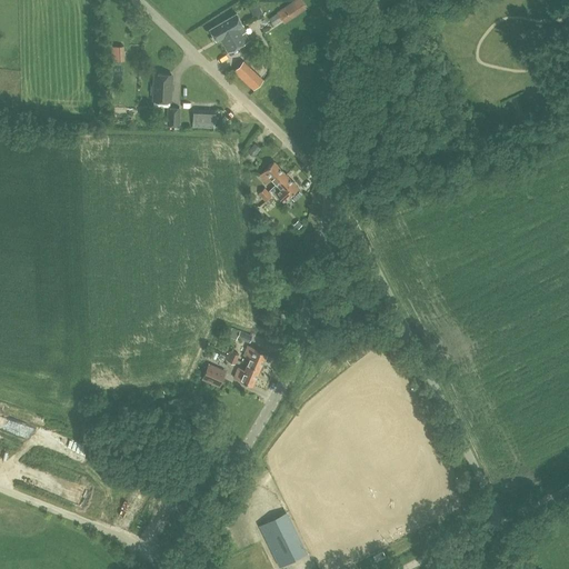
[(285,22),(306,8),(300,0),(295,0),(278,12),(285,22)]
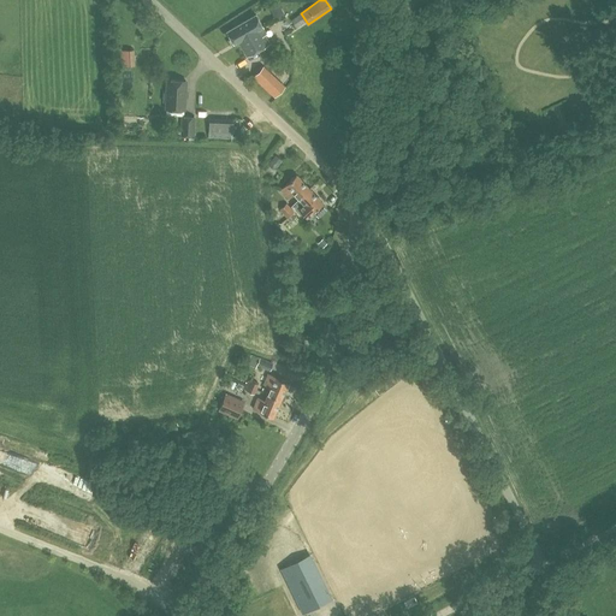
[(282,7),(278,1),(268,6),(272,13),(282,7)]
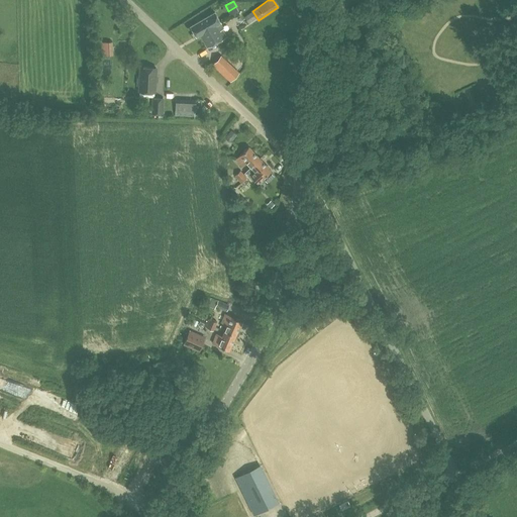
[(226,36),(219,23),(221,22),(215,12),(190,26),(197,36),(200,34),(207,47),(226,36)]
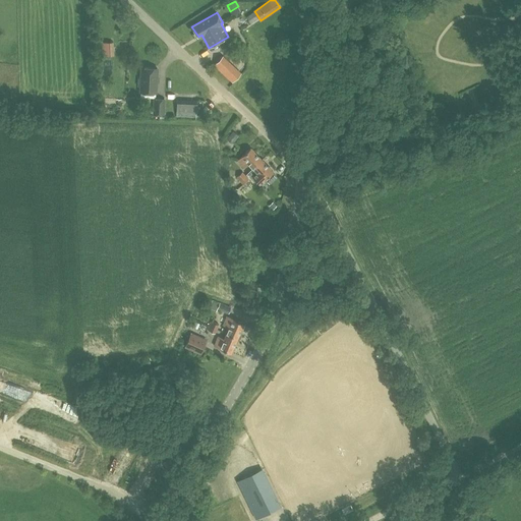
[(118,14),(113,20),(120,25),(124,20),(118,14)]
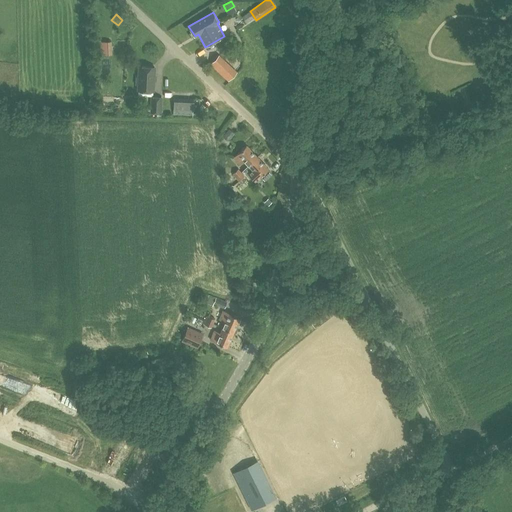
[(104,52),(113,52),(112,37),(103,38),(104,52)]
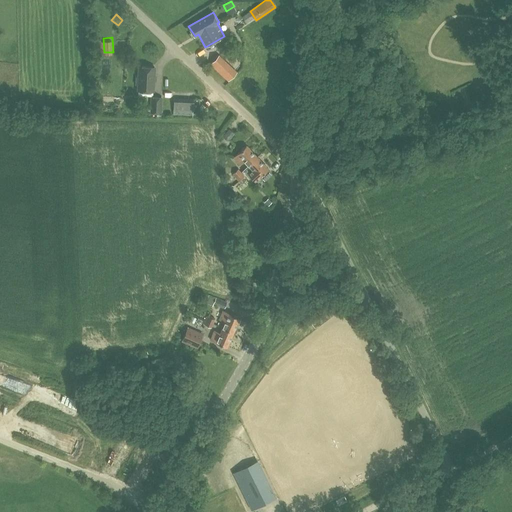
[(218,56),(211,64),(228,80),(235,73),(218,56)]
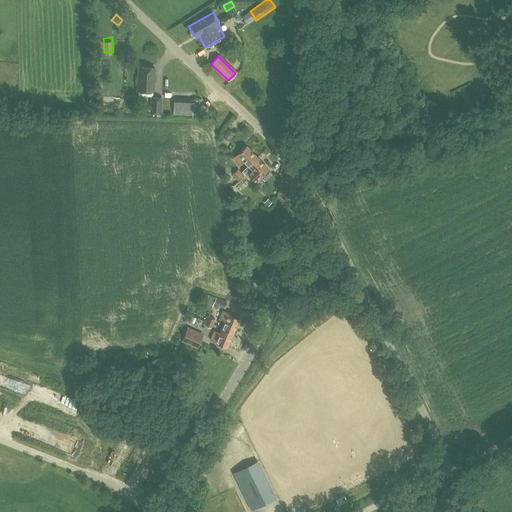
[(153,91),(155,67),(139,66),(139,77),(137,77),(137,84),(138,84),(138,90),(153,91)]
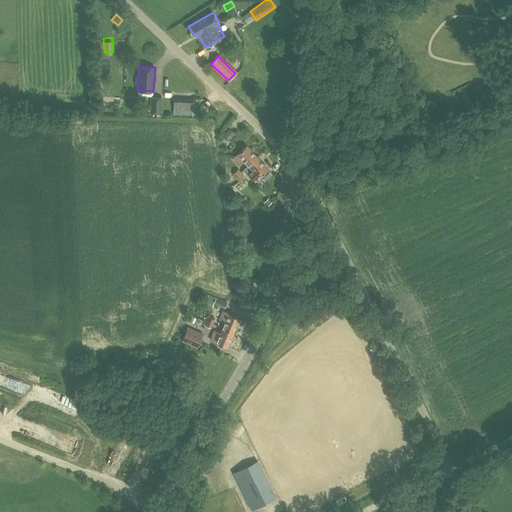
[(162,113),(163,96),(151,96),(150,113),(162,113)]
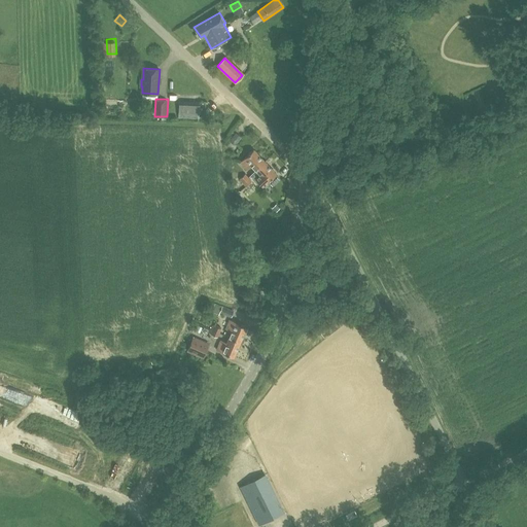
[(199,116),(200,102),(179,101),(178,115),(199,116)]
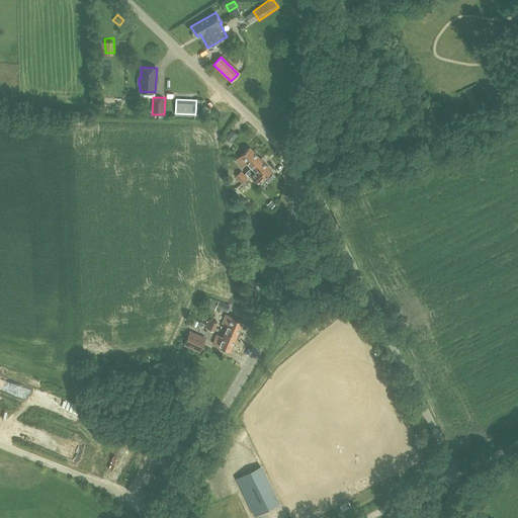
[(237,135),(232,131),(226,139),(231,144),(237,135)]
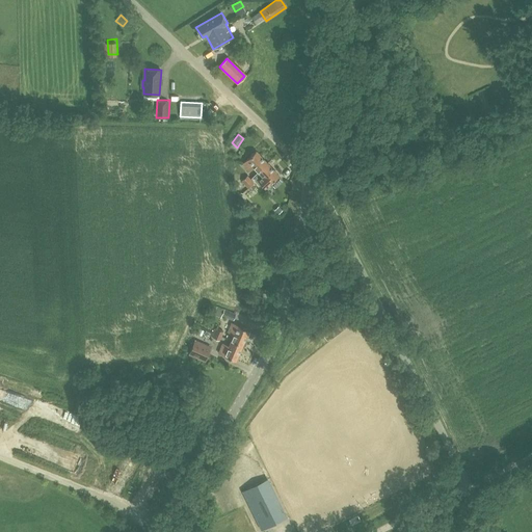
[(259,171),(267,163),(256,151),(242,163),(249,171),(255,167),(259,171)]
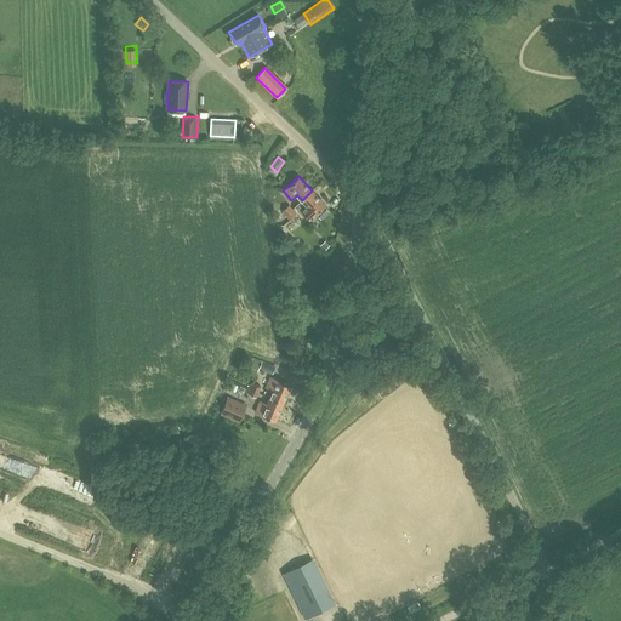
[(302,200),(294,208),(302,216),(305,214),(309,220),(315,214),(322,220),(330,210),(325,205),(325,204),(312,191),(302,200)]
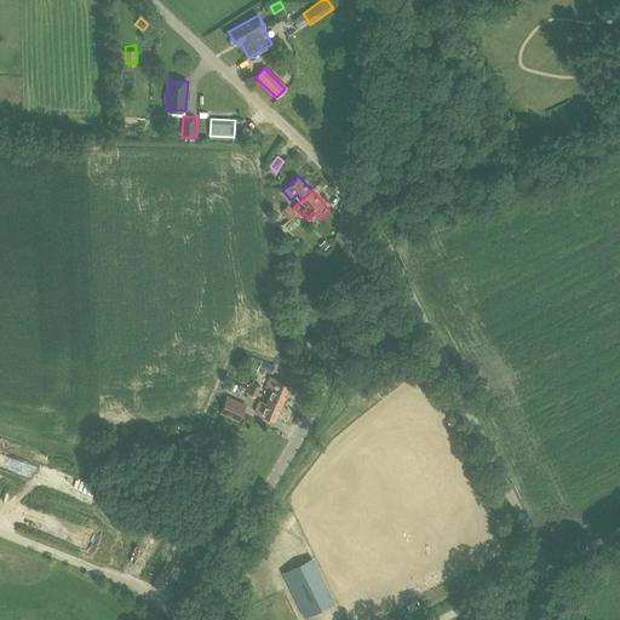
[(288,204),(281,211),(285,214),(292,208),(288,204)]
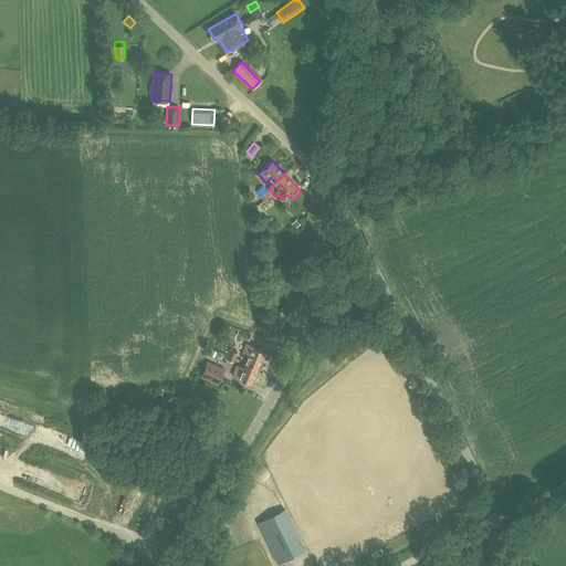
[(264,200),(271,194),(266,190),(260,196),(264,200)]
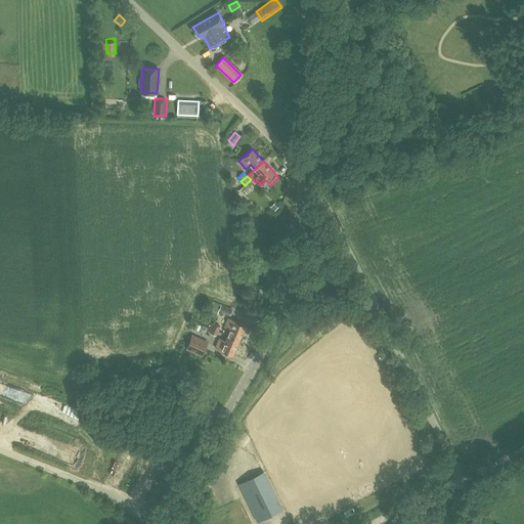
[(245,211),(252,205),(245,199),(238,205),(245,211)]
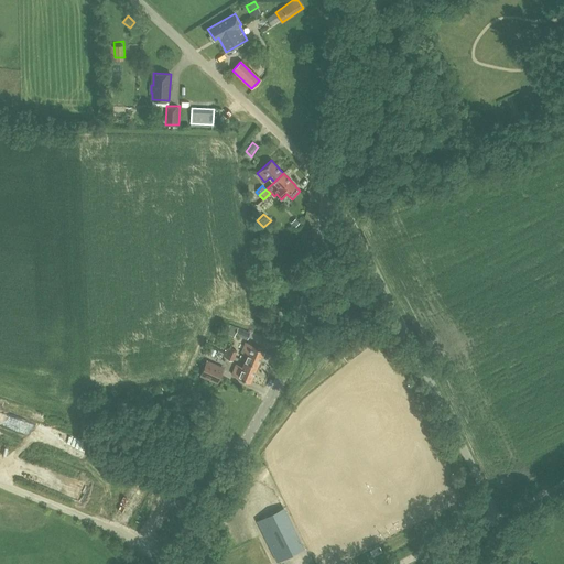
[(248,339),(250,333),(238,327),(235,334),(248,339)]
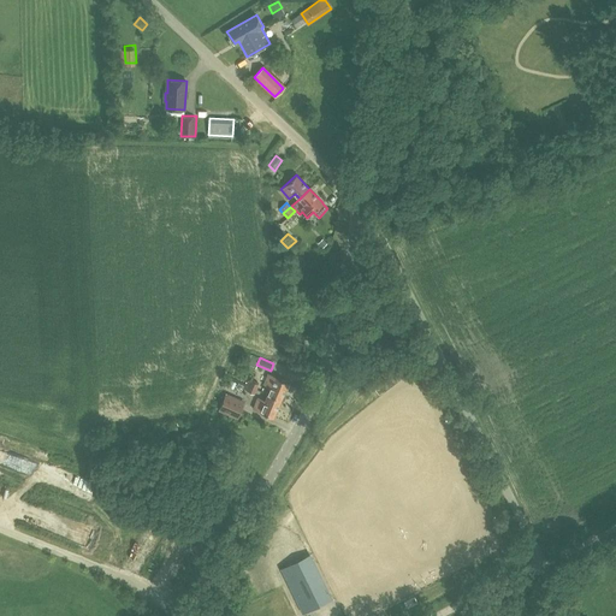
[(280,400),(289,381),(268,373),(264,384),(271,388),(267,394),(280,400)]
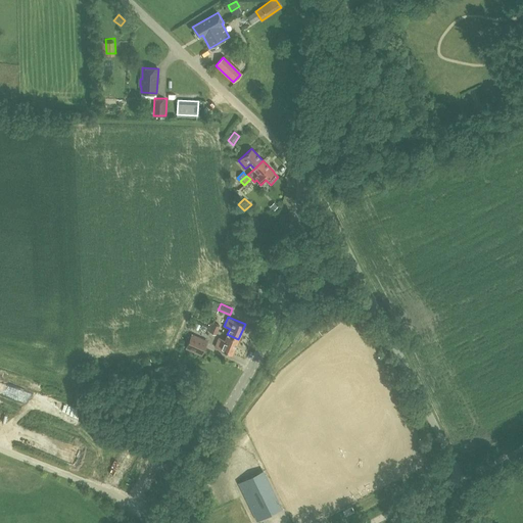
[(201,355),(207,340),(191,333),(185,348),(201,355)]
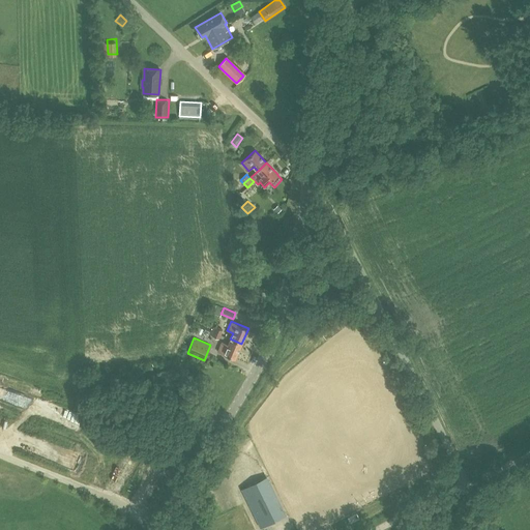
[(235,359),(241,344),(230,339),(228,345),(223,342),(217,352),(235,359)]
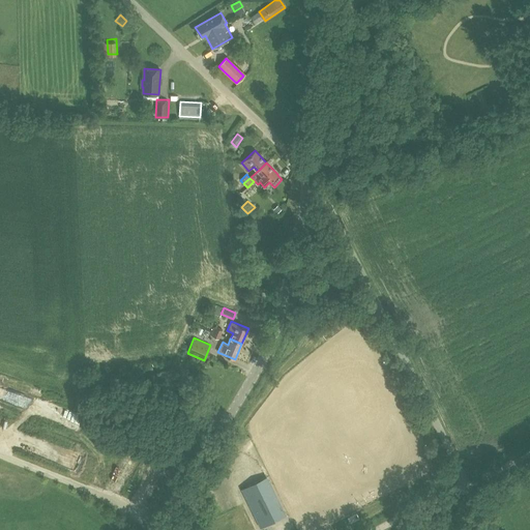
[(18,388),(8,402),(20,409),(28,396),(18,388)]
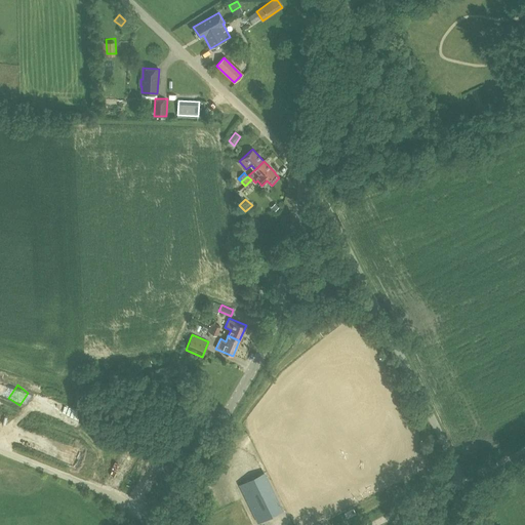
[(268,518),(278,513),(259,475),(240,485),(245,496),(258,523),(268,518)]
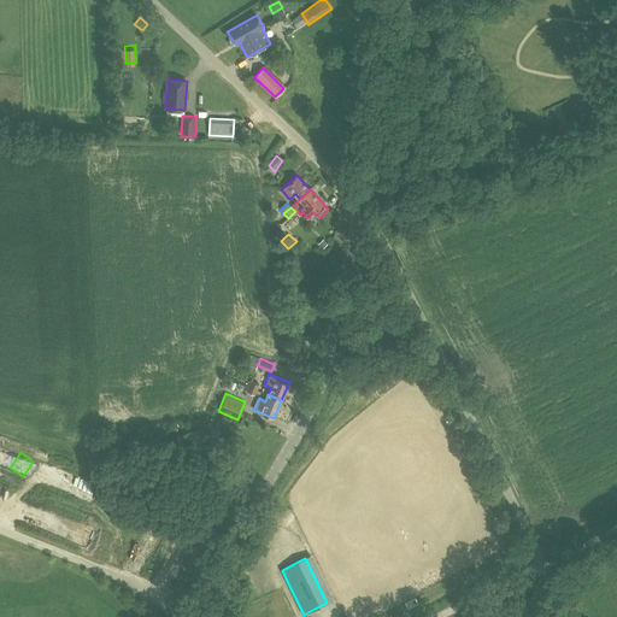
[(252,570),(257,582),(265,579),(260,566),(252,570)]
